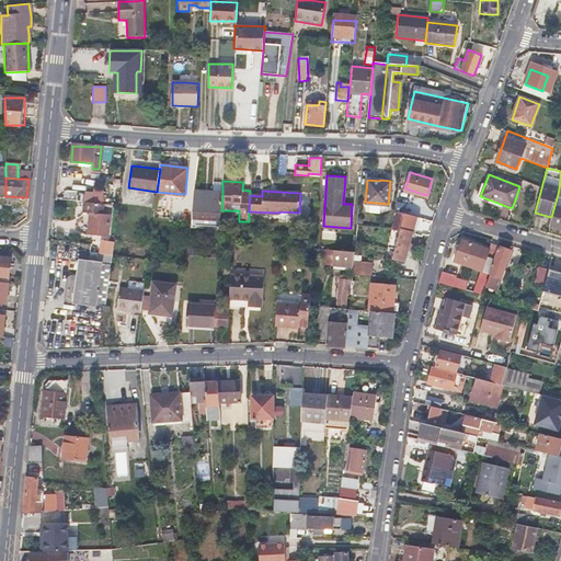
[(222,194),(208,193),(195,193),(194,216),(220,218),(221,210),(222,194)]
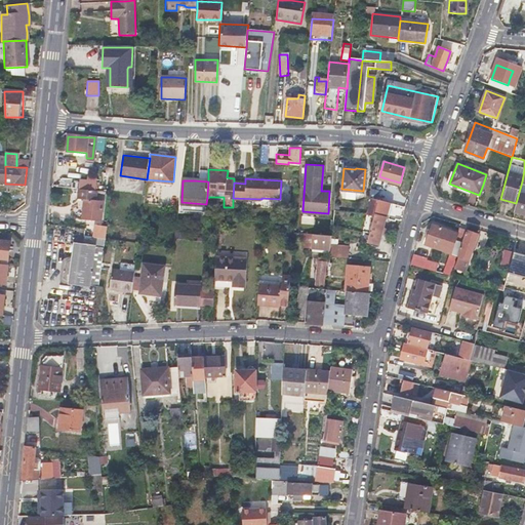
[(524,182),(522,182),(516,203),(514,211),(524,214),(524,194),(522,193),(524,182)]
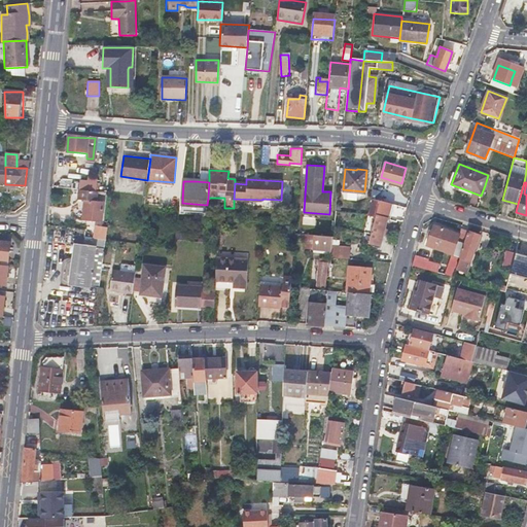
[(83,200),(82,209),(82,219),(102,222),(104,202),(96,201),(97,191),(79,188),(77,199),(83,200)]
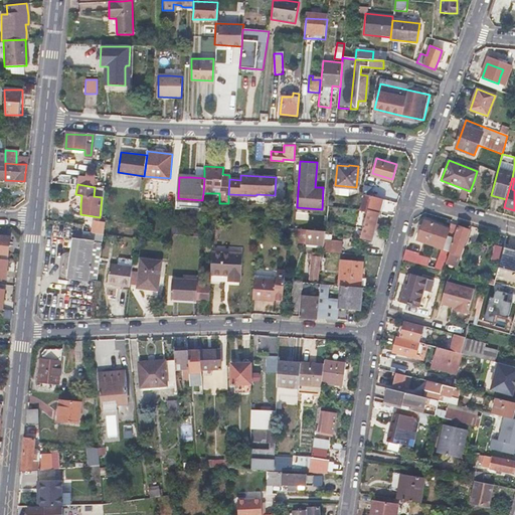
[(378,213),(380,214),(385,199),(364,193),(360,208),(367,210),(378,213)]
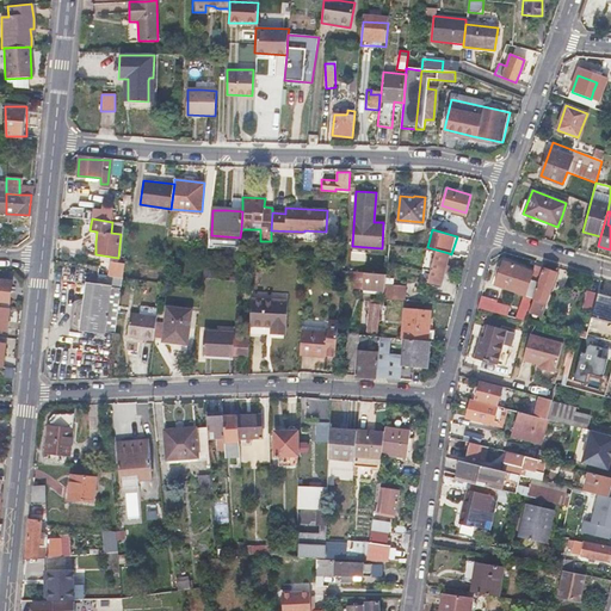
[(449,253),(436,250),(431,271),(427,281),(440,284),(449,253)]
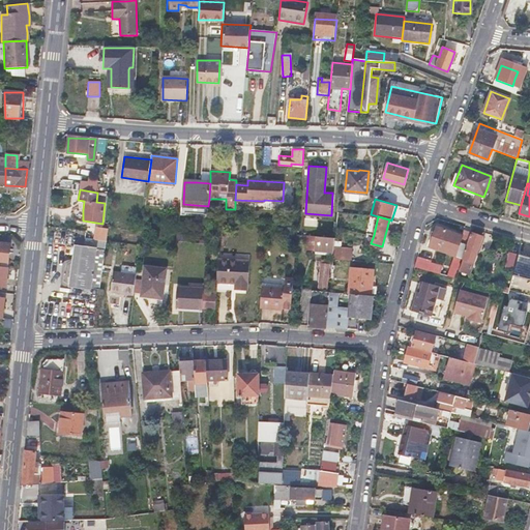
[(461,234),(449,230),(437,226),(429,247),(452,256),(461,234)]
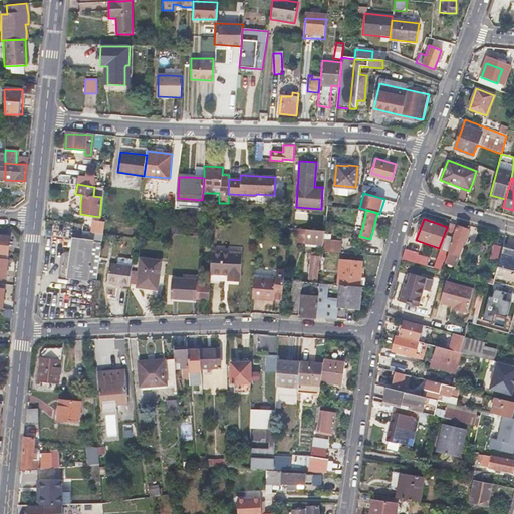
[(102,233),(103,228),(104,223),(97,222),(95,232),(102,233)]
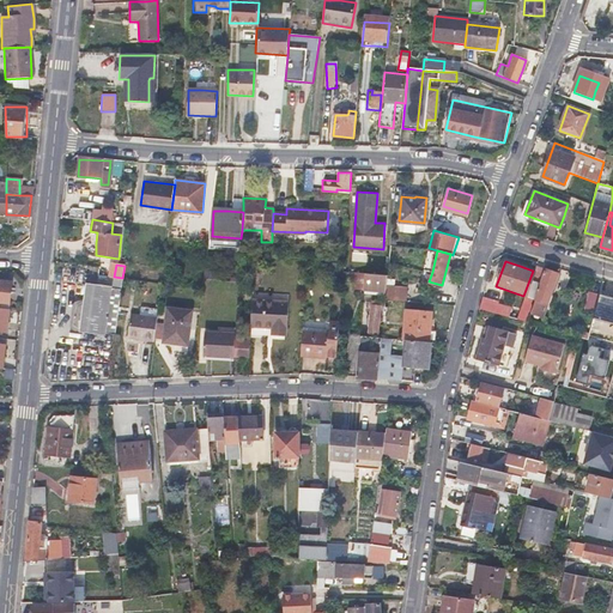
[(523,296),(522,302),(530,304),(544,268),(535,266),(533,271),(523,296)]
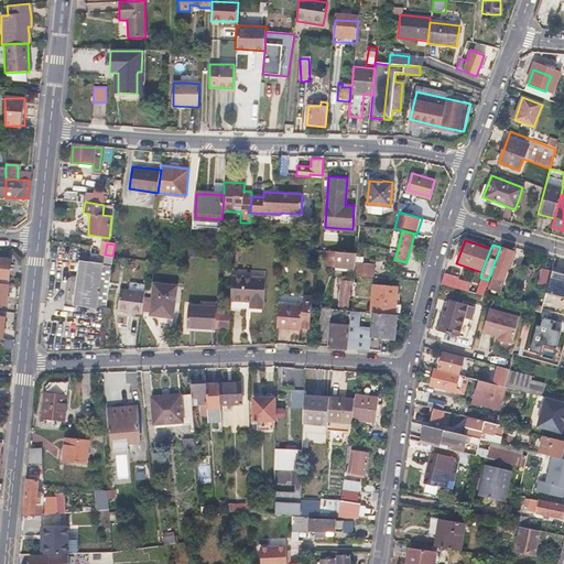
[(512,252),(501,248),(487,288),(498,291),(507,266),(512,252)]
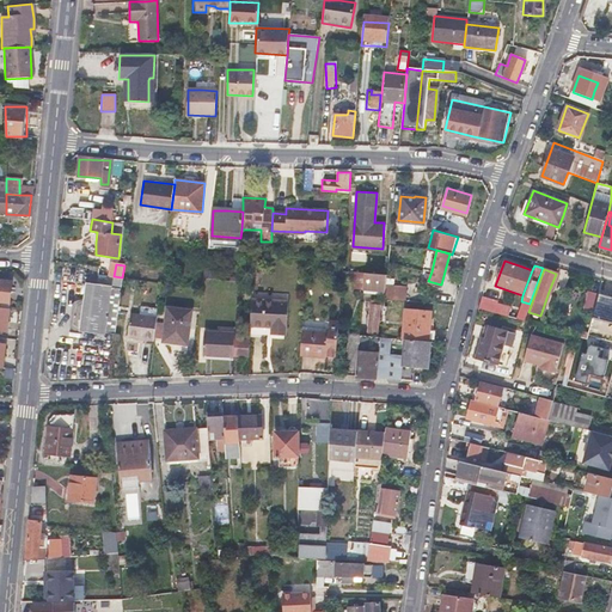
[(386,285),(386,282),(387,274),(365,271),(363,288),(385,289),(386,285)]
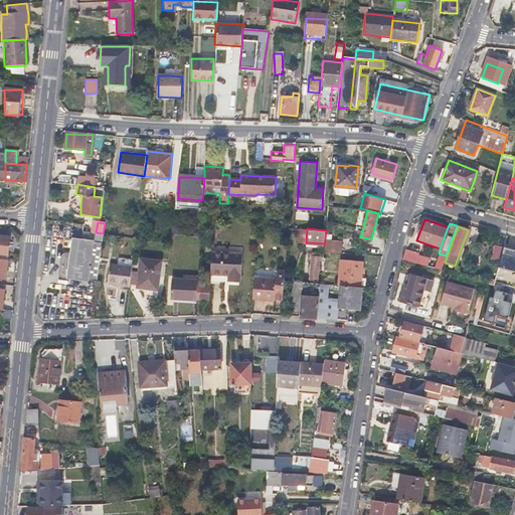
[(0,258),(7,259),(7,258),(10,236),(0,235),(0,258)]
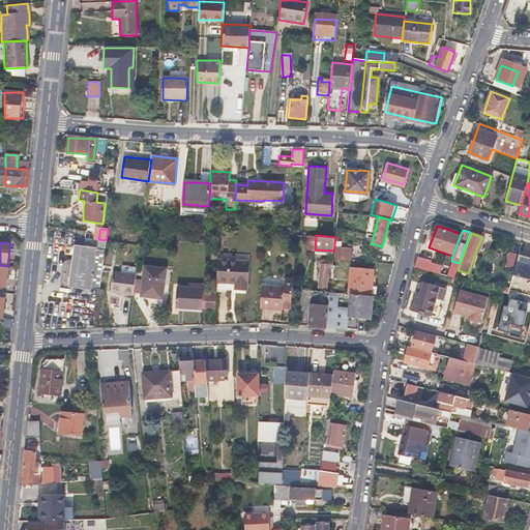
[(529,244),(522,242),(518,253),(514,263),(520,265),(529,267),(529,244)]
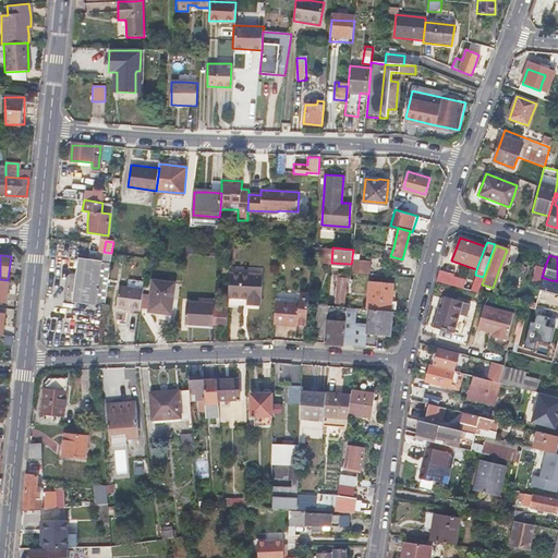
[(79,258),(77,266),(76,273),(81,273),(76,301),(105,304),(110,264),(79,258)]
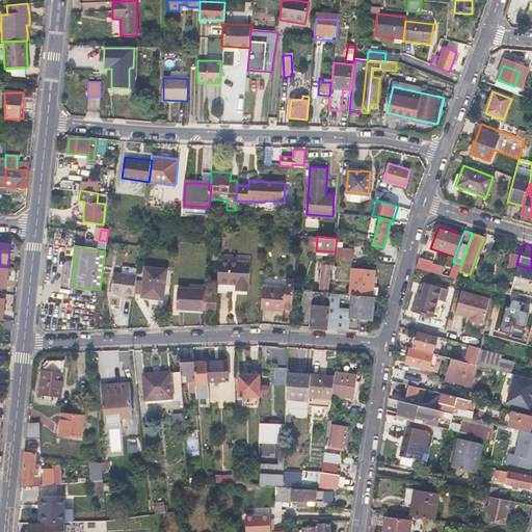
[(353,248),(336,247),(335,251),(335,259),(352,261),(353,248)]
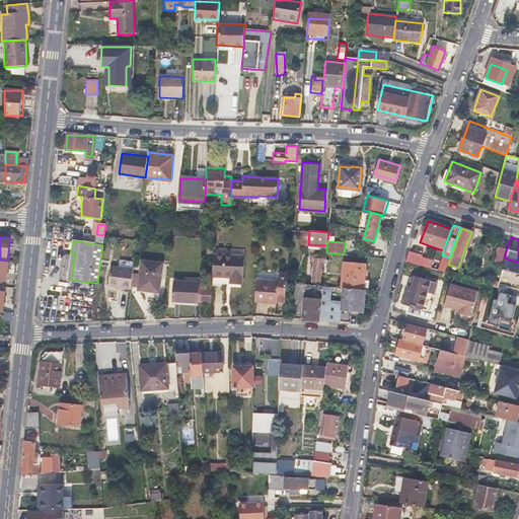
[(417,265),(418,261),(419,257),(416,256),(416,254),(408,252),(405,262),(417,265)]
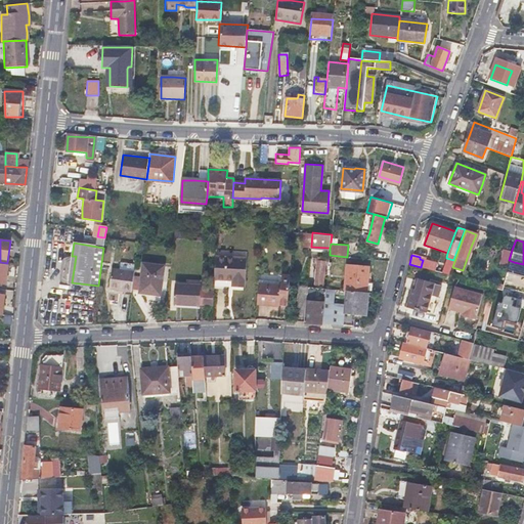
[(231,286),(236,286),(243,287),(243,280),(244,280),(246,257),(215,256),(214,279),(231,280),(231,286)]
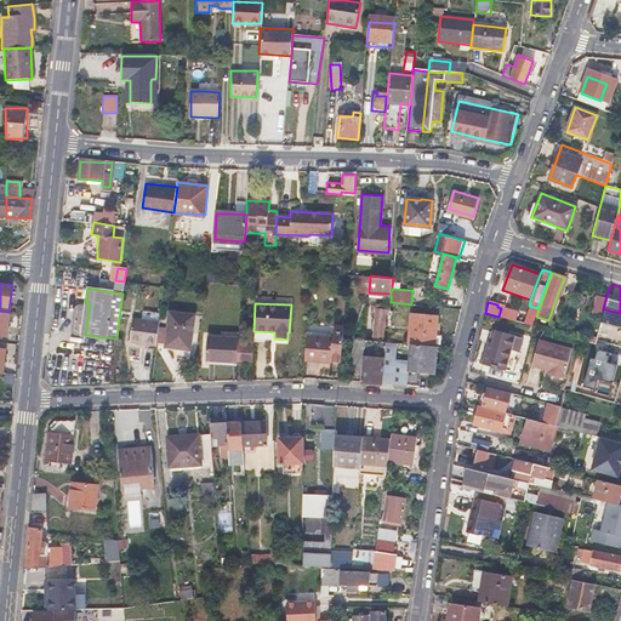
[(531,325),(534,317),(537,308),(529,306),(522,323),(531,325)]
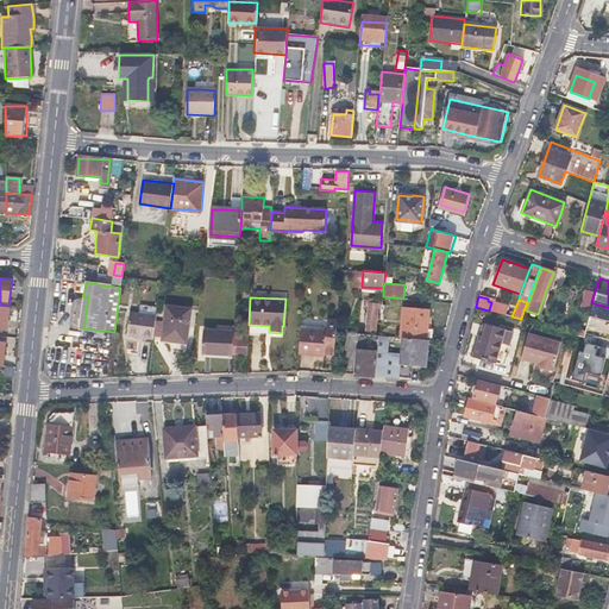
[(378,303),(374,302),(369,302),(366,328),(376,330),(378,303)]
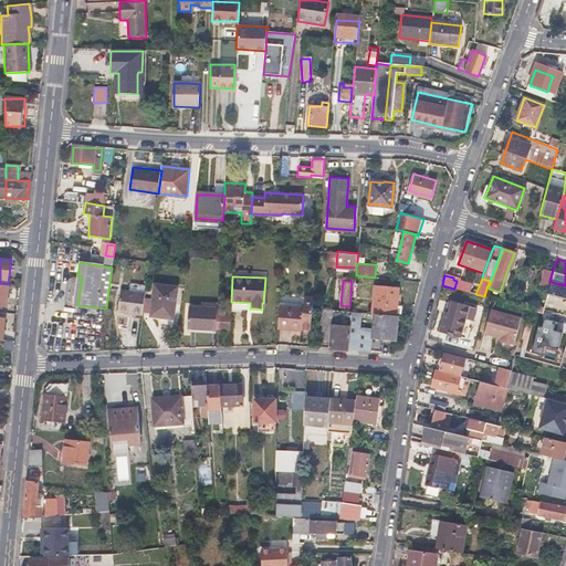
[(150,315),(161,316),(173,317),(176,287),(155,284),(150,315)]
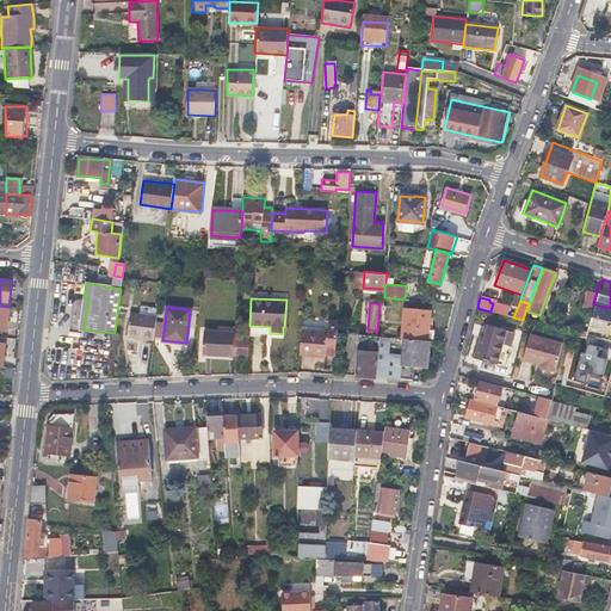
[(402,337),(405,338),(427,339),(430,310),(405,308),(402,337)]
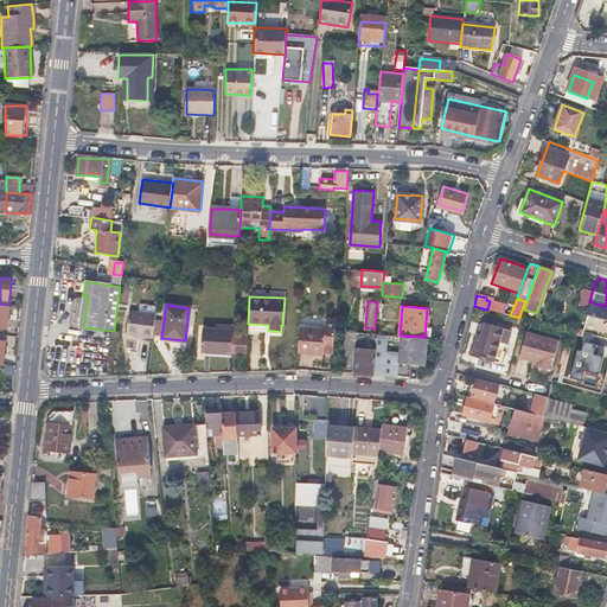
[(581,334),(583,336),(586,336),(593,311),(588,310),(581,334)]
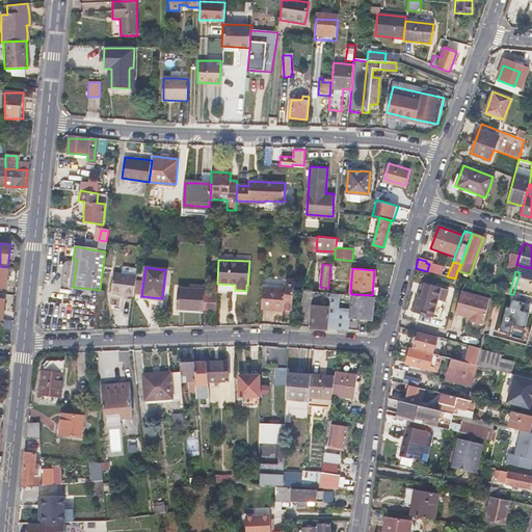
[(134,293),(136,280),(136,276),(114,273),(111,293),(134,295),(134,293)]
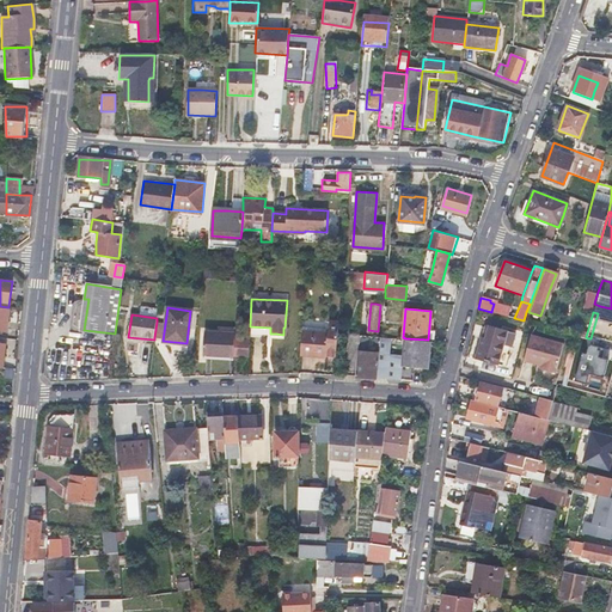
[(298,353),(312,354),(325,355),(325,354),(336,355),(338,320),(329,319),(328,332),(300,329),(298,353)]
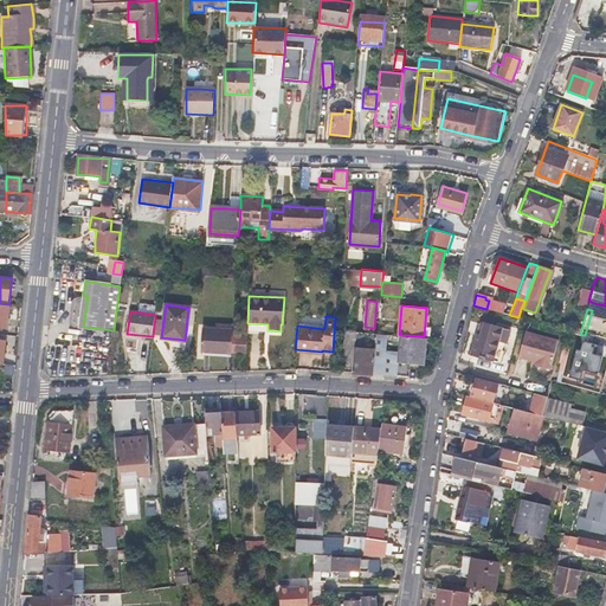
[(605,323),(595,317),(588,330),(603,339),(605,331),(605,323)]
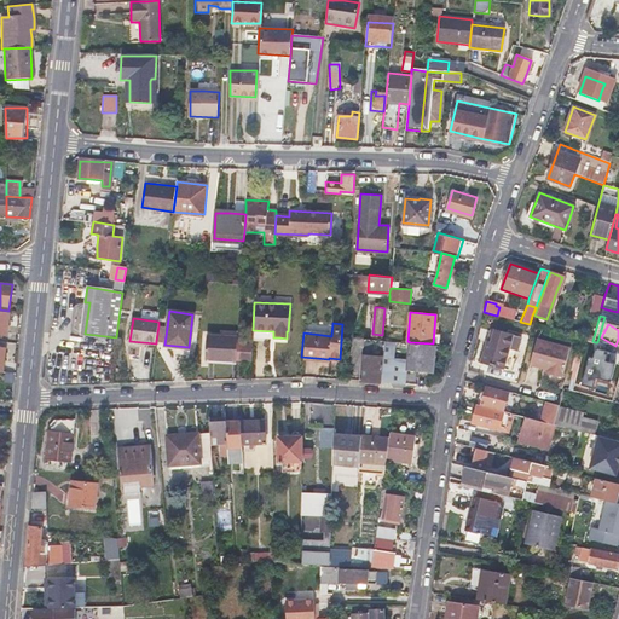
[(166,328),(158,325),(156,341),(163,342),(166,328)]
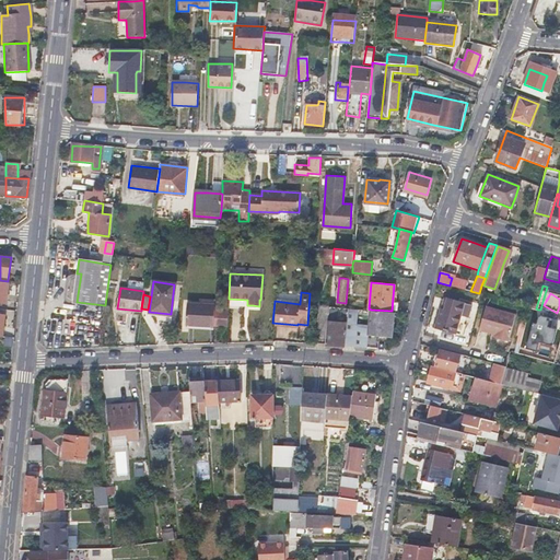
[(446,298),(445,302),(443,307),(441,306),(435,326),(455,333),(463,302),(446,298)]
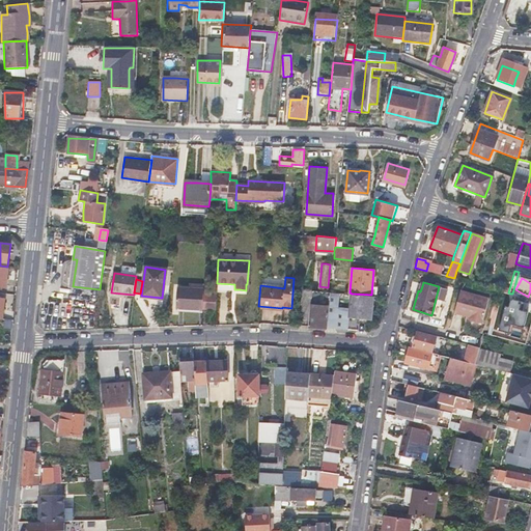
[(204,288),(191,287),(178,286),(177,307),(203,309),(203,292),(204,288)]
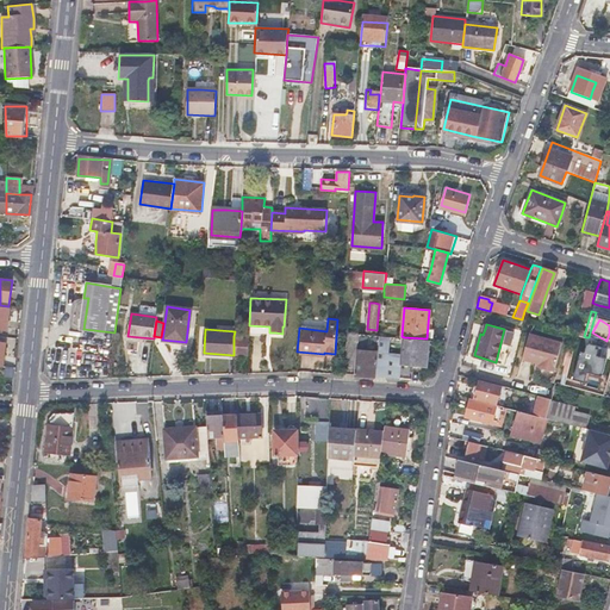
[(511,330),(504,329),(496,362),(503,363),(511,330)]
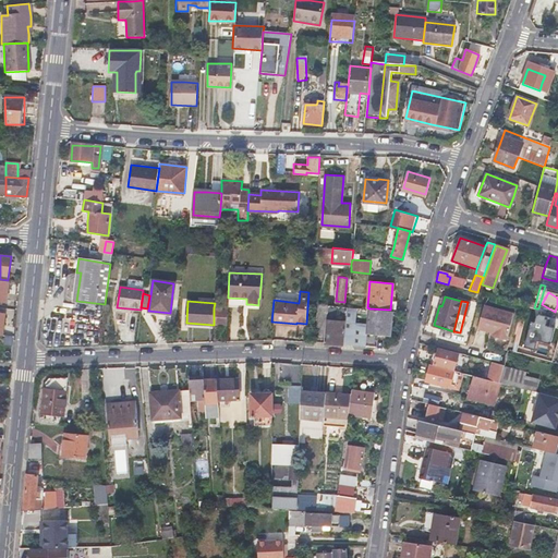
[(326,320),(325,331),(324,343),(343,346),(348,306),(328,304),(326,320)]
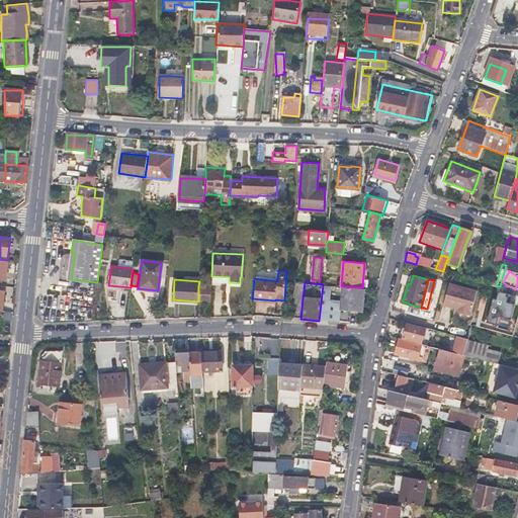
[(477,290),(448,283),(442,305),(457,309),(456,312),(469,315),(477,290)]
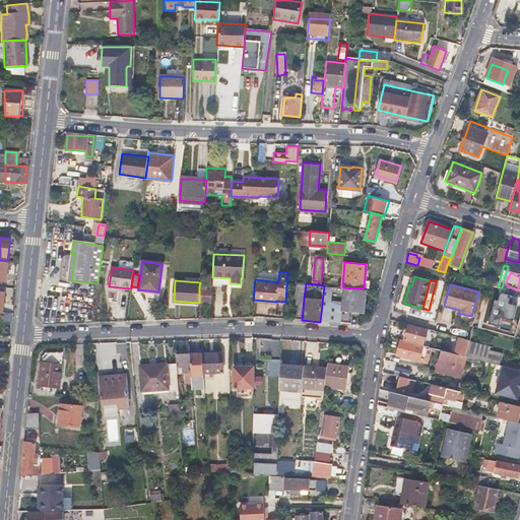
[(495,307),(500,287),(498,286),(491,284),(485,305),(495,307)]
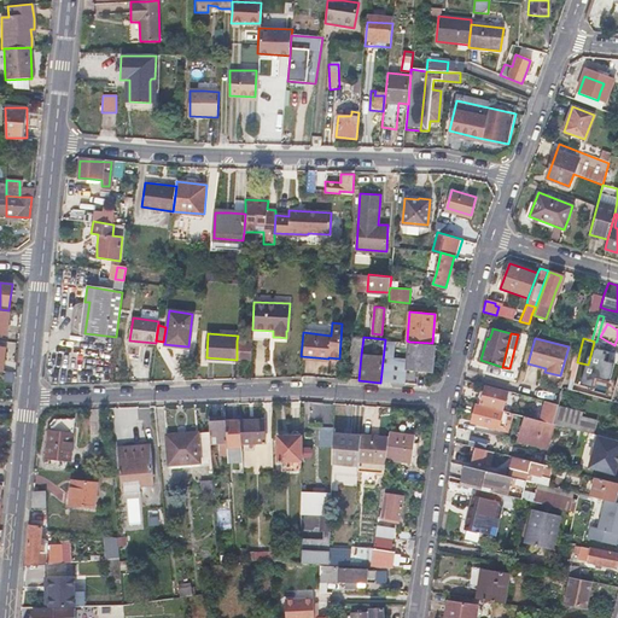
[(385,339),(380,383),(384,383),(406,384),(407,367),(408,357),(394,356),(395,339),(385,339)]
